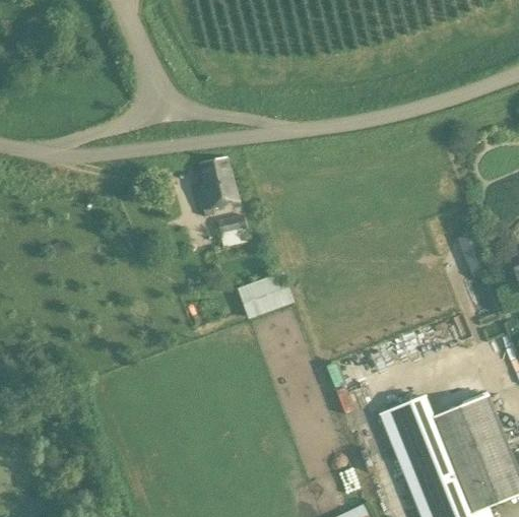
[(200,209),(203,208),(204,215),(214,213),(212,206),(239,199),(228,154),(199,162),(204,184),(194,186),(200,209)]
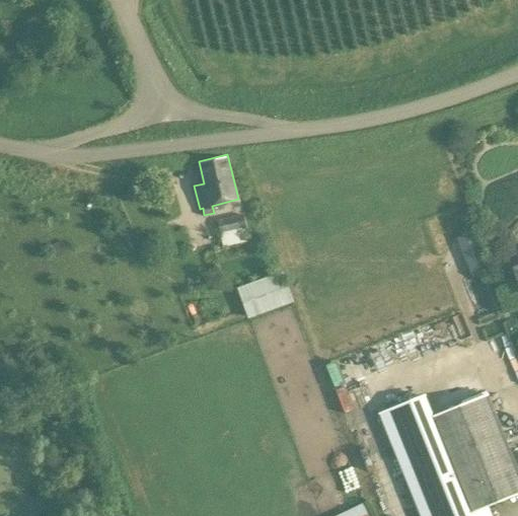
[(223,244),(245,238),(242,227),(246,226),(242,212),(217,218),(223,244)]
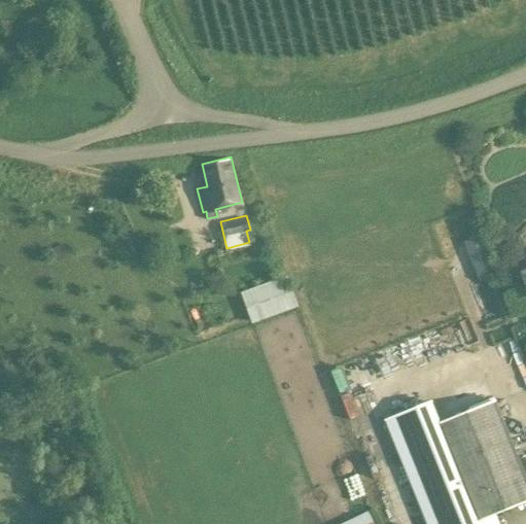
[(497,273),(491,258),(497,256),(486,230),(468,237),(486,278),(497,273)]
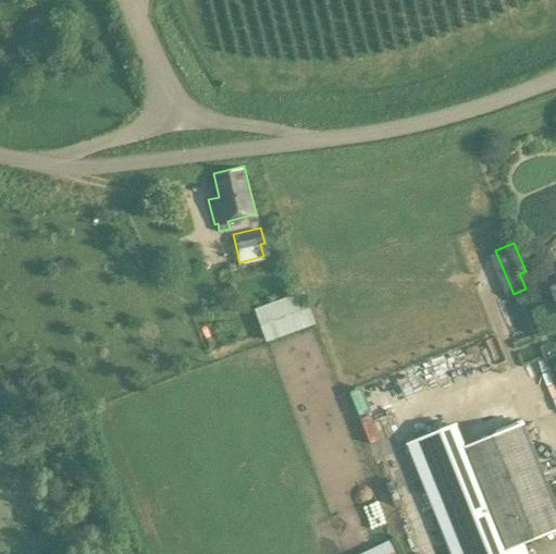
[(52,263),(58,278),(70,273),(64,259),(52,263)]
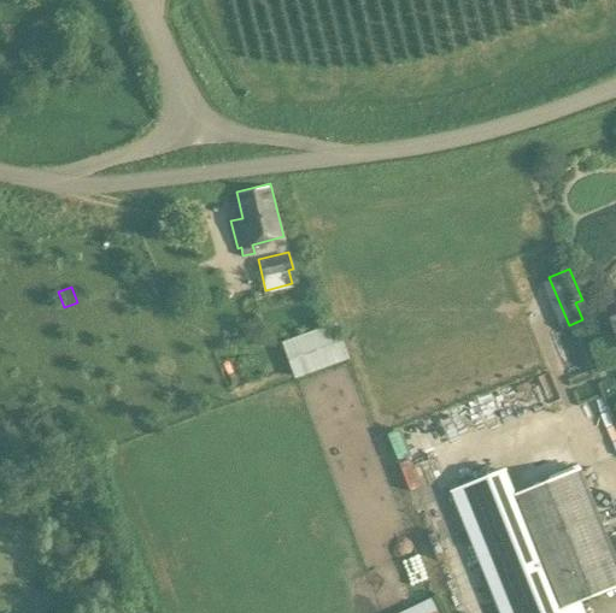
[(335,320),(282,341),(294,376),(348,357),(335,320)]
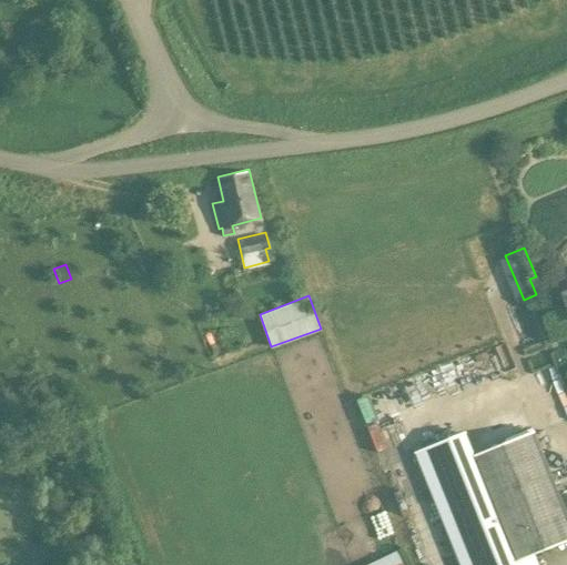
[(464,436),(416,456),(459,564),(537,564),(533,552),(566,537),(566,516),(534,433),(473,457),(464,436)]
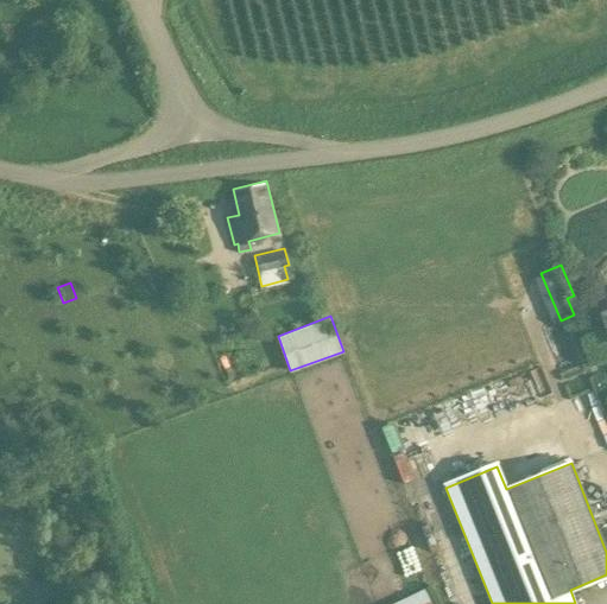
[(392,603),(432,603),(431,599),(431,598),(427,587),(392,603)]
